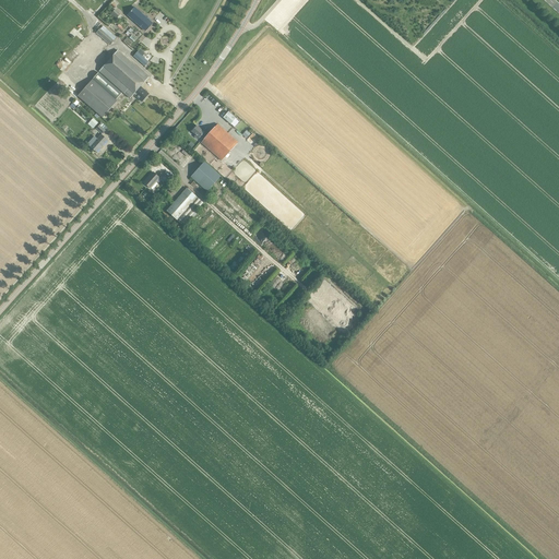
[(128,15),(145,32),(153,23),(134,8),(128,15)]
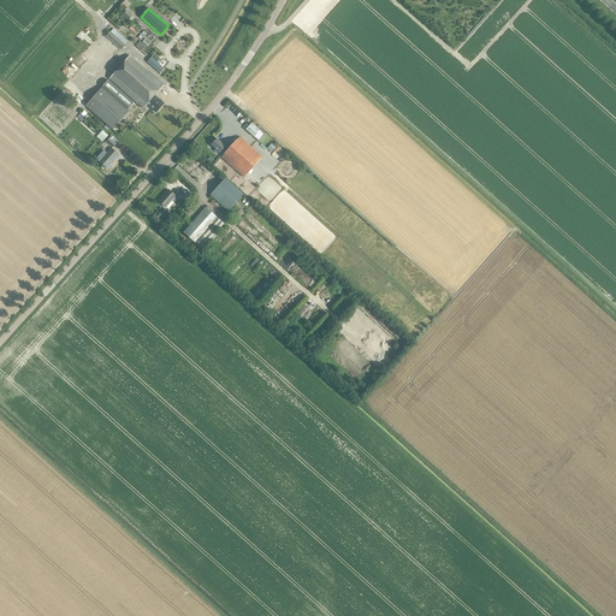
[(128,21),(134,16),(128,10),(122,15),(128,21)]
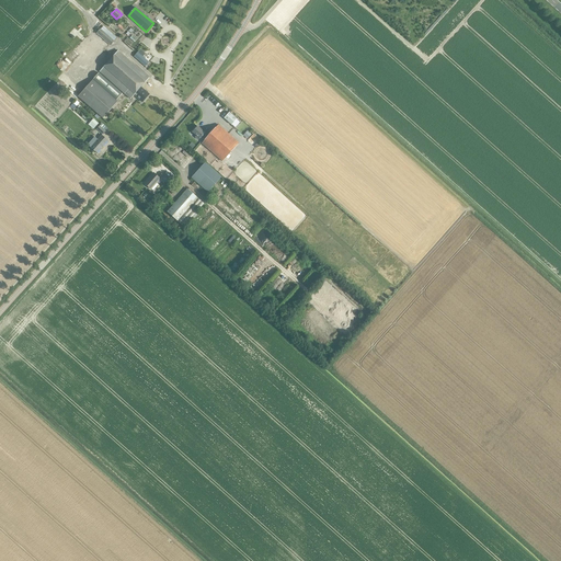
[(101,29),(96,33),(111,46),(115,42),(101,29)]
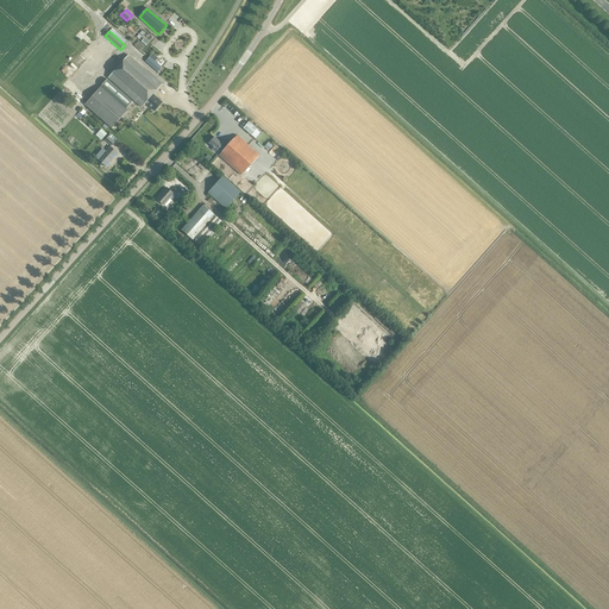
[(146,45),(150,42),(143,37),(136,45),(146,54),(150,48),(146,45)]
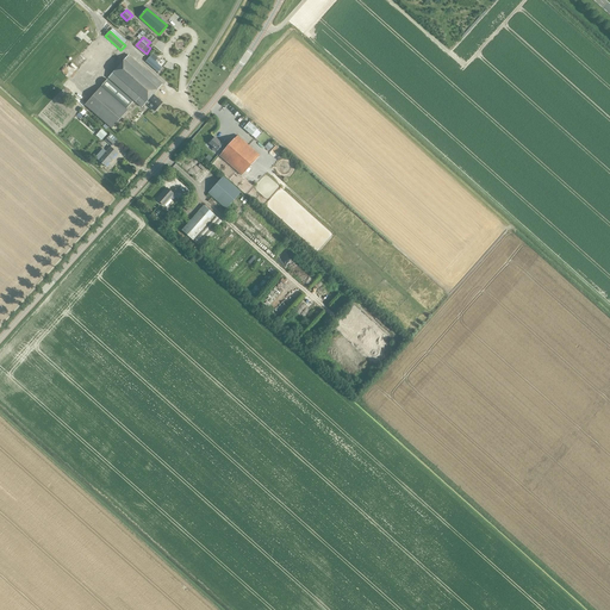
[(159,57),(154,53),(145,61),(157,72),(162,67),(155,61),(159,57)]
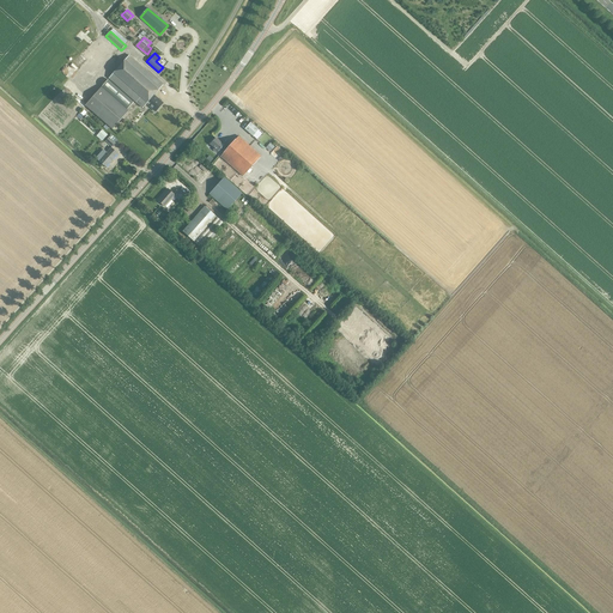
[(72,65),(74,67),(78,70),(86,60),(80,55),(72,65)]
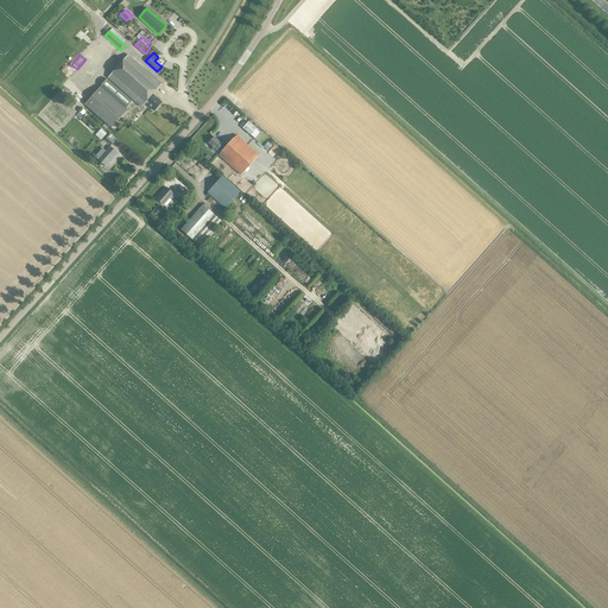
[(162,86),(141,67),(128,56),(118,67),(108,77),(141,107),(145,103),(154,112),(162,102),(153,95),(162,86)]
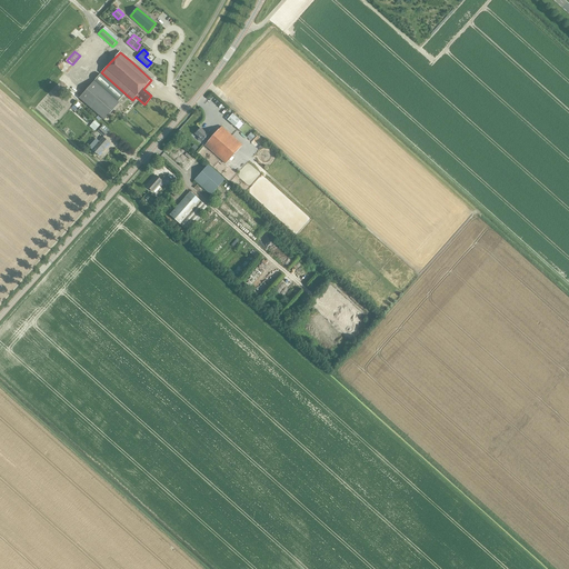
[(125,95),(100,75),(95,81),(118,101),(125,95)]
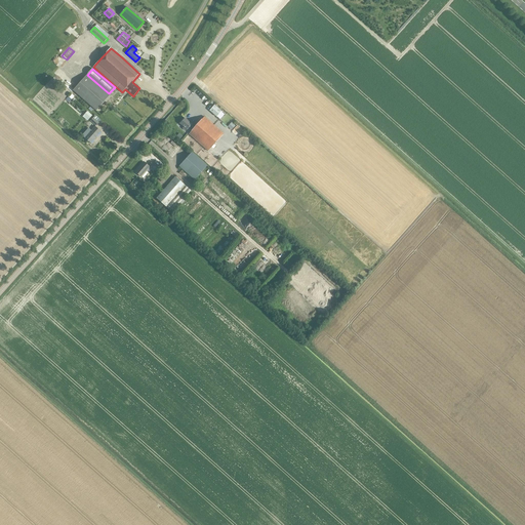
[(96,111),(110,94),(109,93),(87,75),(87,74),(73,90),(96,111)]
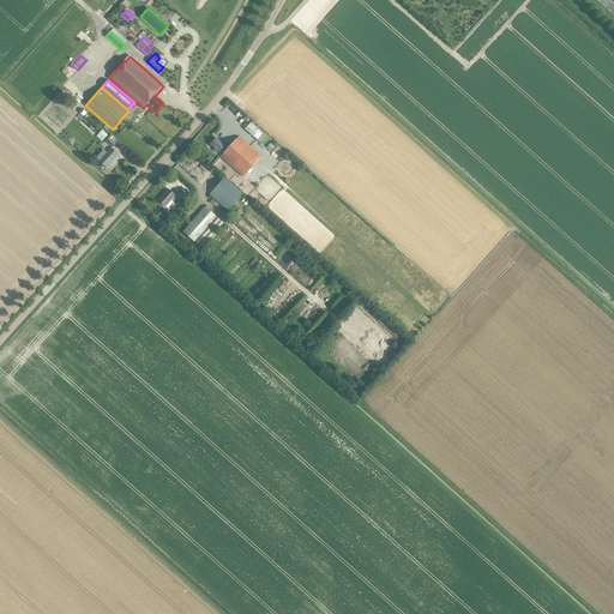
[(229,103),(222,112),(227,116),(229,114),(233,116),(238,110),(229,103)]
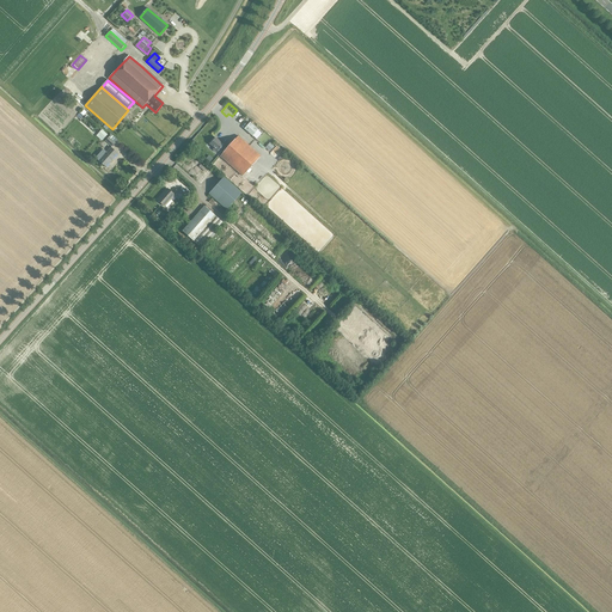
[(254,136),(259,129),(250,120),(243,127),(254,136)]
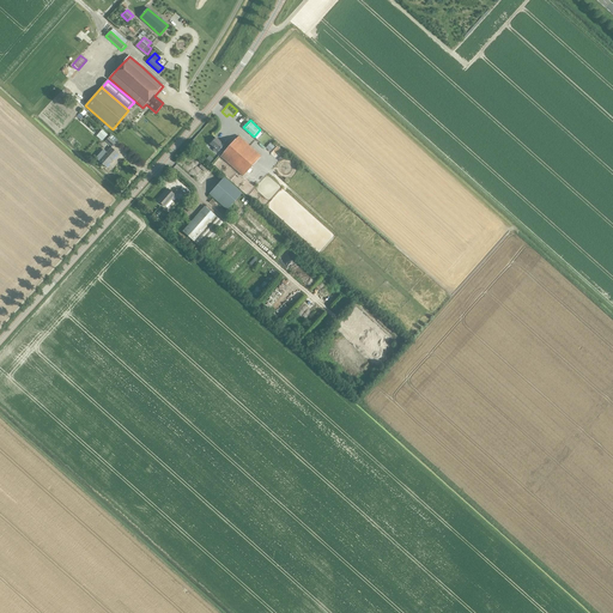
[(97,135),(103,140),(108,134),(103,128),(97,135)]
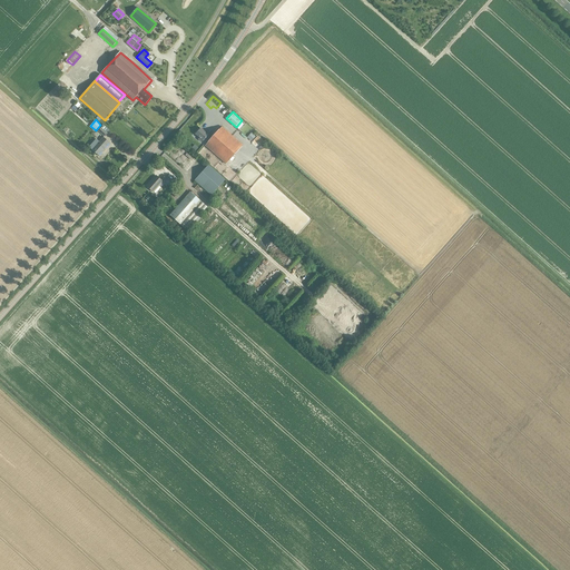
[(226,164),(243,145),(222,127),(212,139),(208,136),(208,135),(200,128),(196,134),(199,138),(198,139),(202,141),(203,140),(204,141),(205,140),(208,143),(205,146),(226,164)]
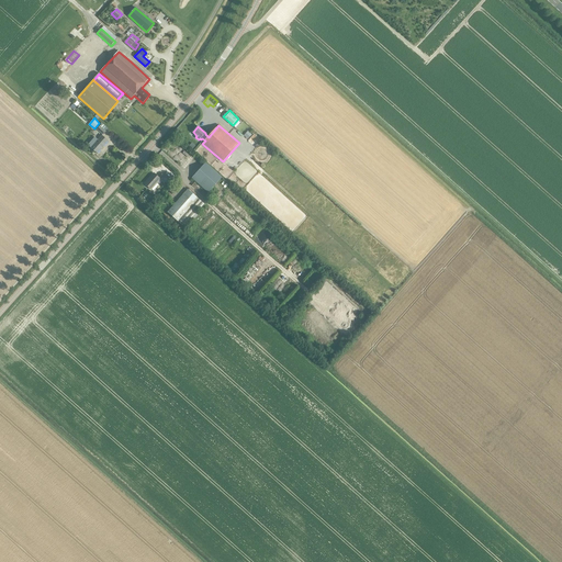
[(102,135),(98,141),(96,138),(89,145),(91,147),(98,153),(109,141),(102,135)]
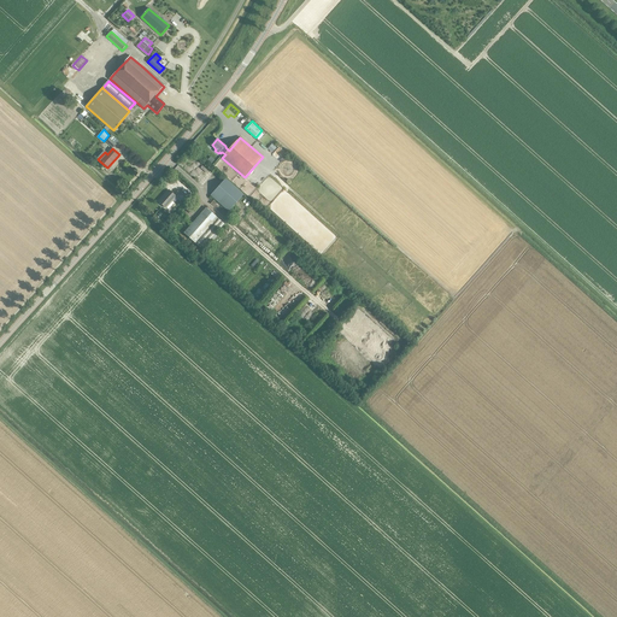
[(228,211),(244,194),(225,178),(211,195),(228,211)]
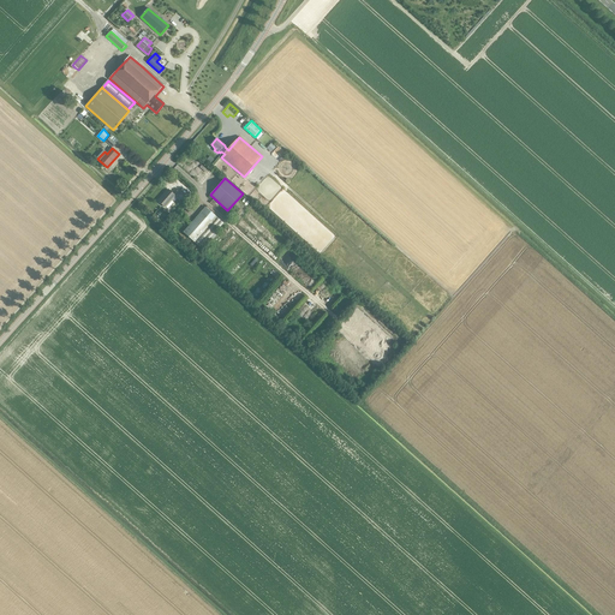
[(166,208),(175,196),(168,190),(159,201),(166,208)]
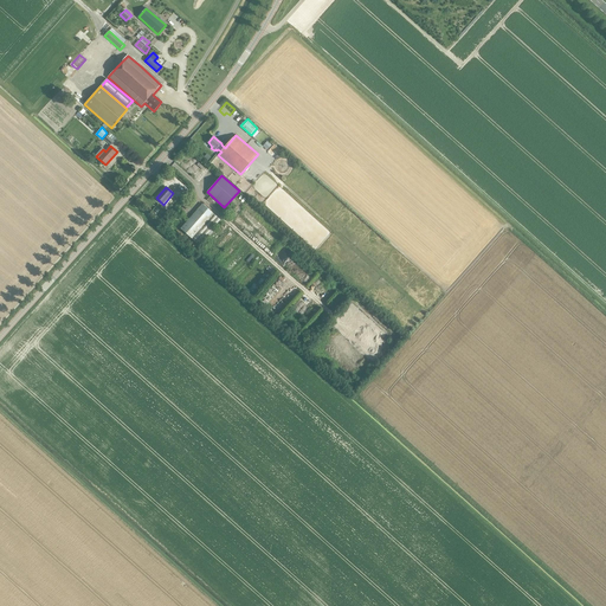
[(192,239),(214,214),(202,205),(181,229),(192,239)]
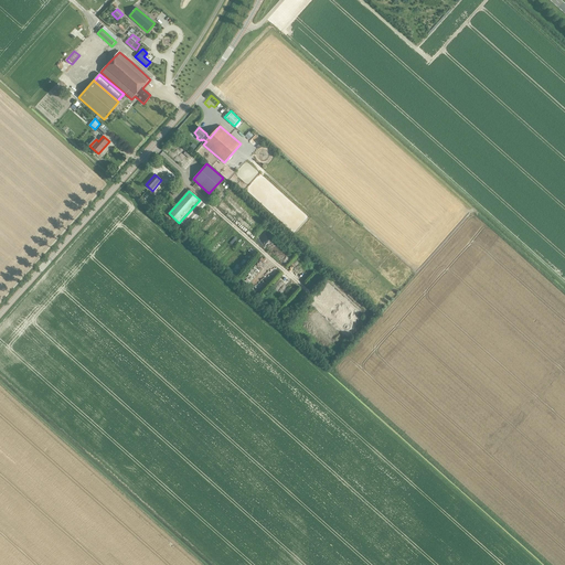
[(209,246),(227,223),(223,219),(206,238),(204,242),(209,246)]
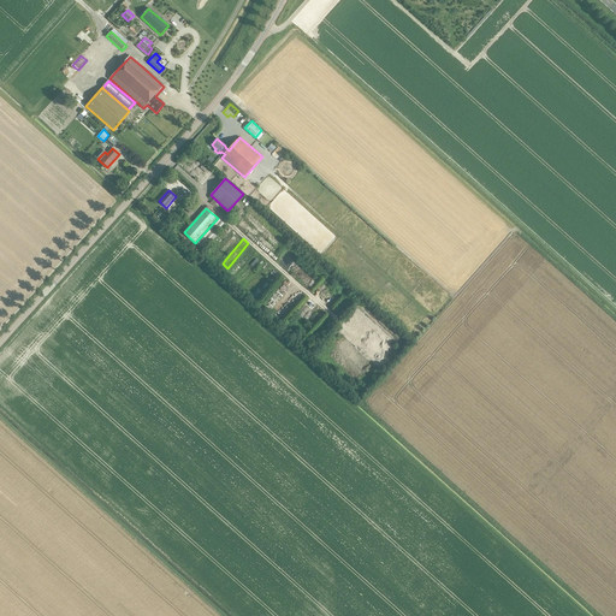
[(229,271),(236,277),(258,252),(250,246),(229,271)]
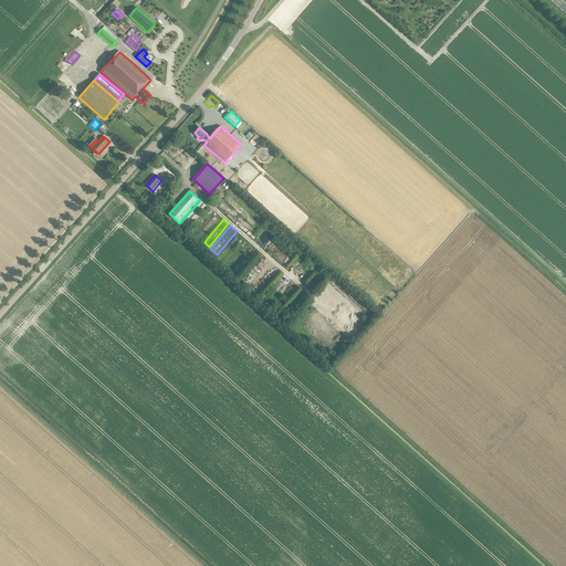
[(223,261),(243,237),(237,232),(218,257),(223,261)]
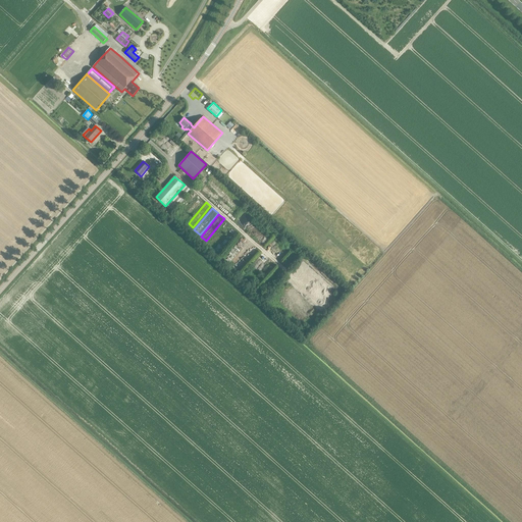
[(223,236),(231,225),(226,220),(217,230),(223,236)]
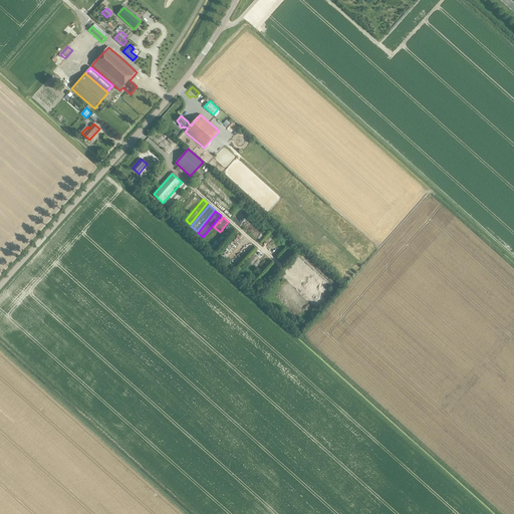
[(210,243),(220,234),(215,228),(204,237),(210,243)]
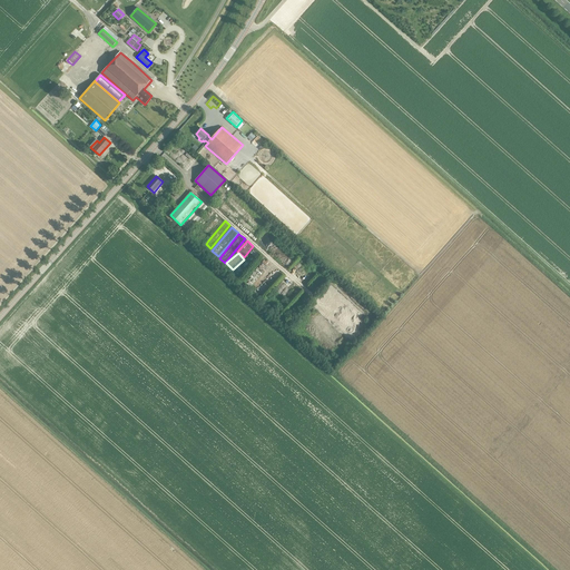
[(265,257),(246,281),(254,286),(273,263),(265,257)]
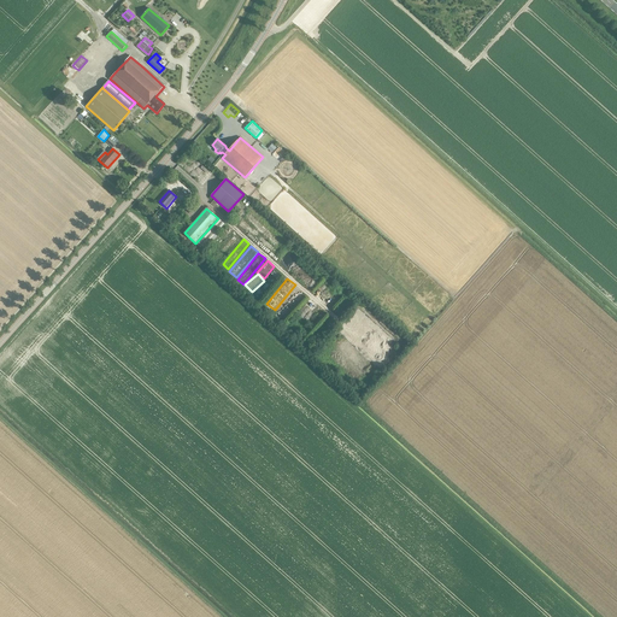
[(298,287),(274,312),(281,319),(305,294),(298,287)]
